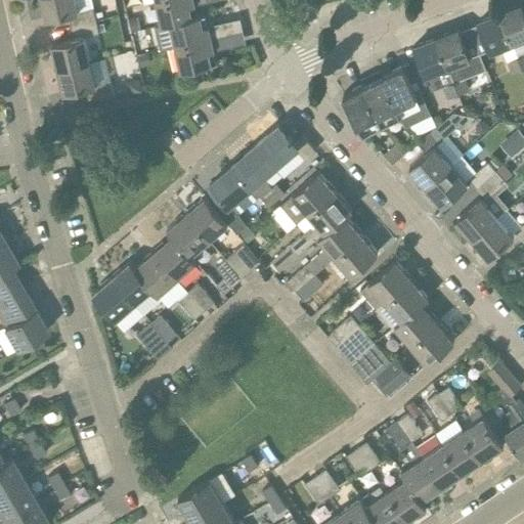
[(71,26),(96,19),(93,8),(79,11),(76,0),(41,0),(46,19),(69,14),(71,26)]
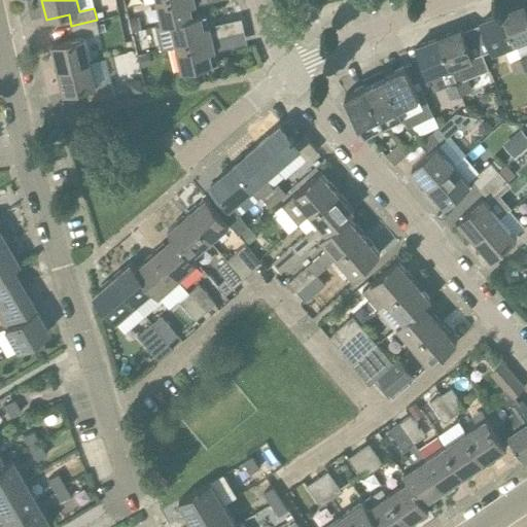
[(156,0),(163,25),(171,23),(171,22),(194,16),(190,5),(208,1),(207,0),(156,0)]
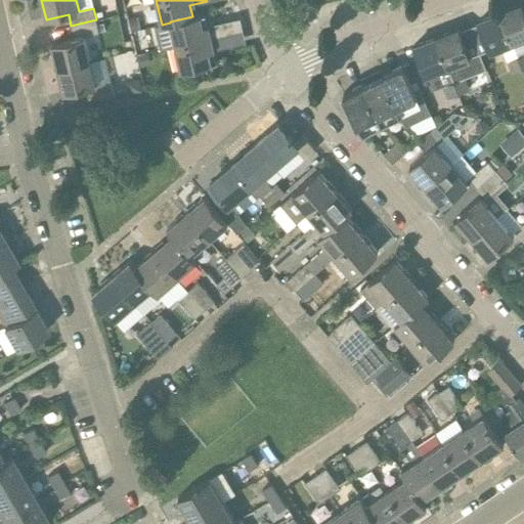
[(513,44),(523,39),(523,7),(522,4),(500,12),(513,44)]
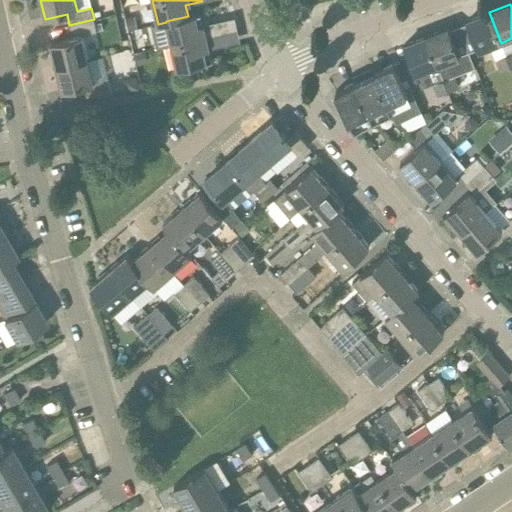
[(480,51),(501,43),(489,12),(468,20),(480,51)]
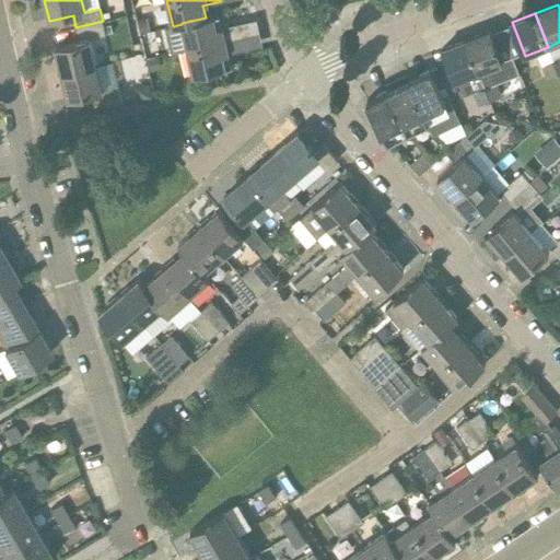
[(187,48),(219,42),(238,37),(235,24),(217,28),(214,16),(220,15),(219,14),(206,18),(182,23),(182,24),(187,48)]
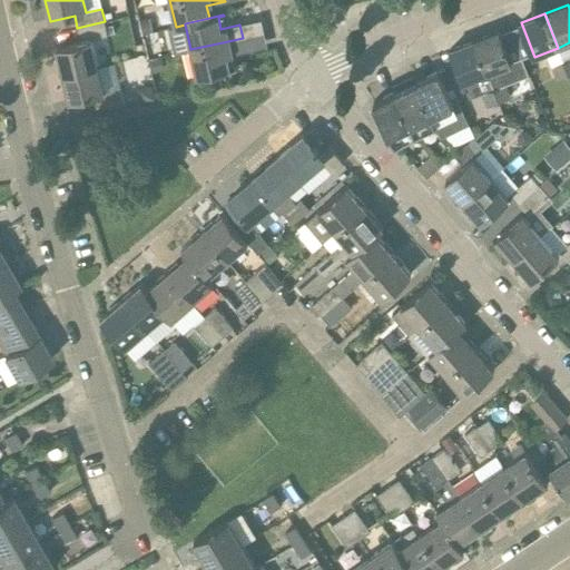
[(153,31),(149,18),(139,20),(144,33),(153,31)]
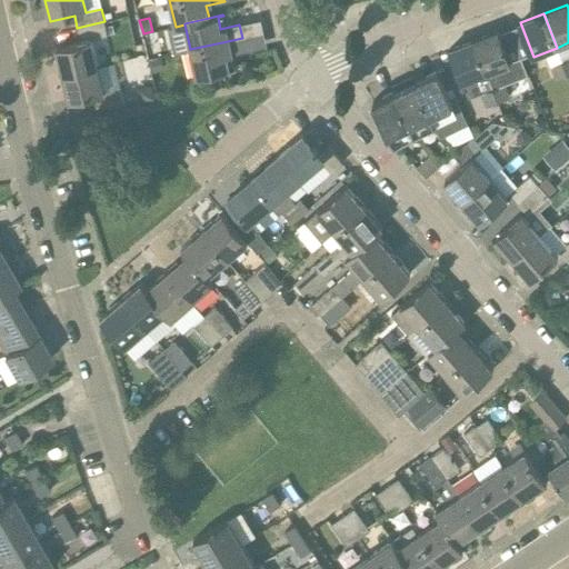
[(62,73),(98,66),(92,39),(107,35),(105,21),(77,28),(80,41),(57,47),(62,73)]
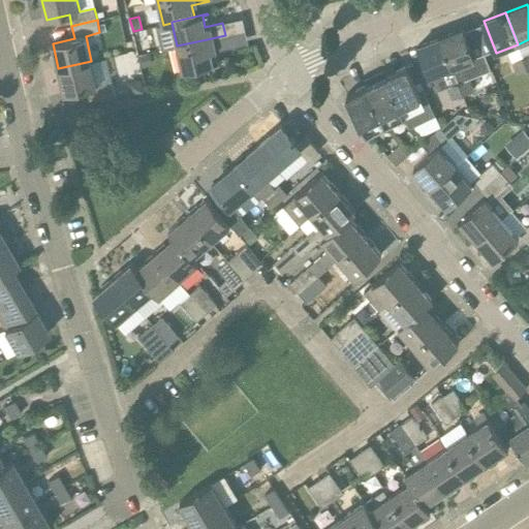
[(104,23),(98,25),(99,32),(106,31),(104,23)]
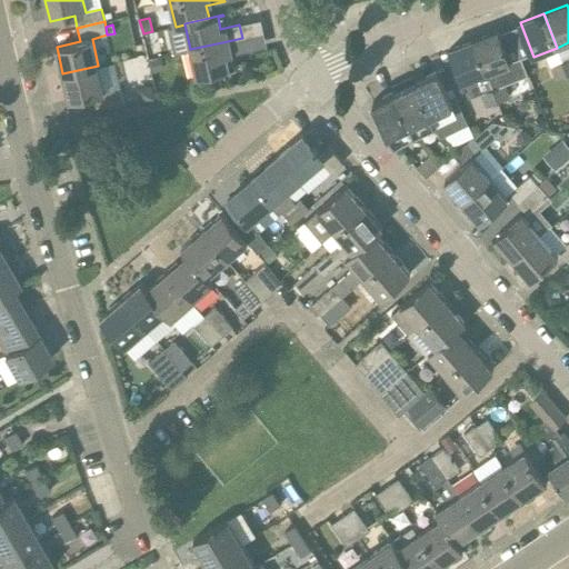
[(487,73),(511,63),(499,31),(473,40),(486,71),(487,73)]
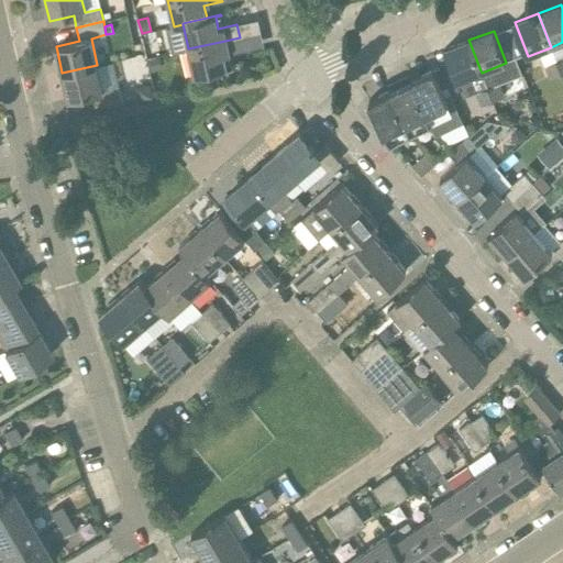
[(220,42),(188,48),(195,76),(233,67),(232,66),(227,67),(224,55),(243,51),(240,37),(220,42)]
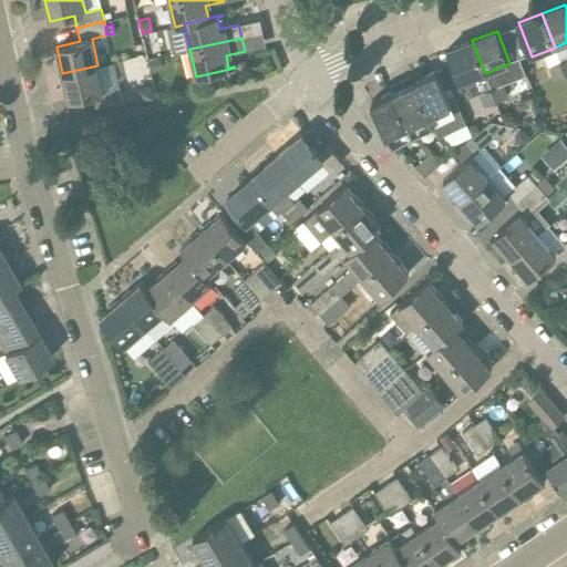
[(485,73),(484,71),(472,40),(447,50),(461,83),(485,73)]
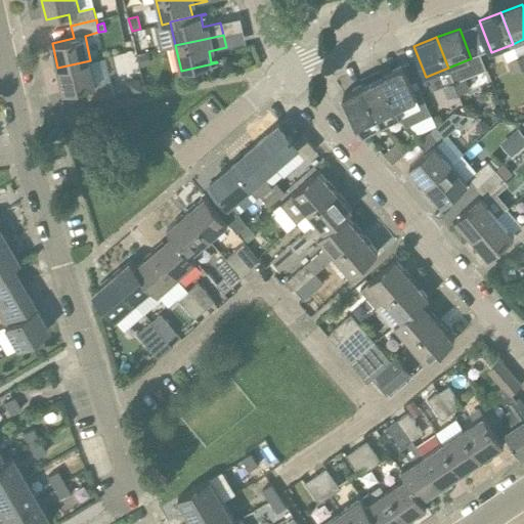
[(145,53),(136,55),(139,67),(149,63),(147,53),(145,53)]
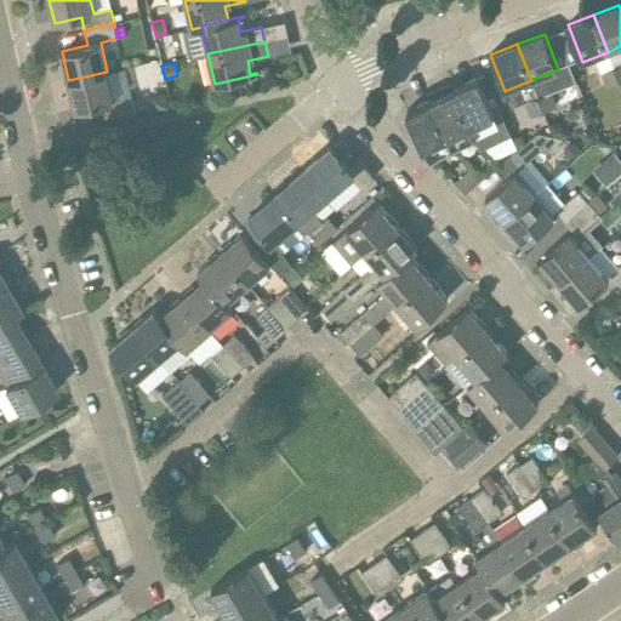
[(607,86),(620,81),(615,67),(602,72),(607,86)]
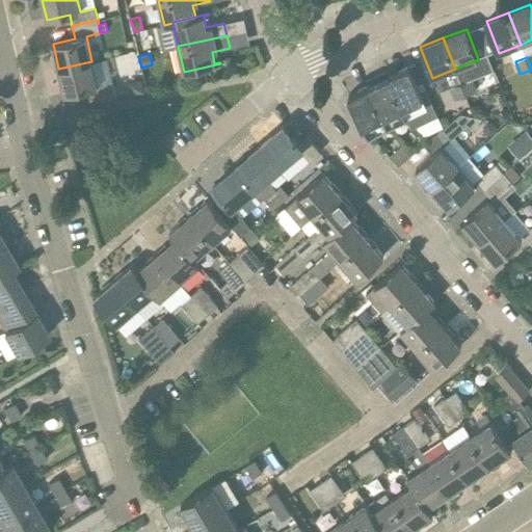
[(115,96),(112,83),(98,86),(91,61),(58,69),(64,95),(87,89),(89,102),(115,96)]
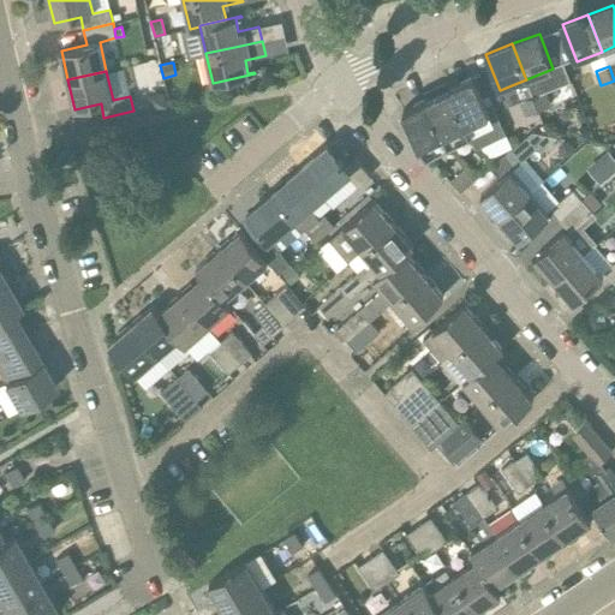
[(470,129),(493,118),(473,77),(451,88),(470,129)]
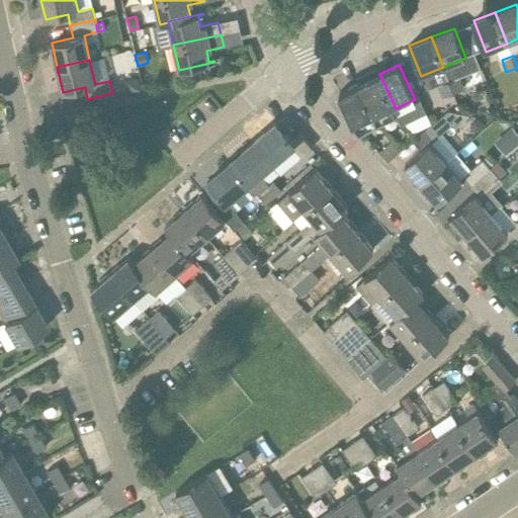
[(203,79),(201,72),(189,74),(191,82),(203,79)]
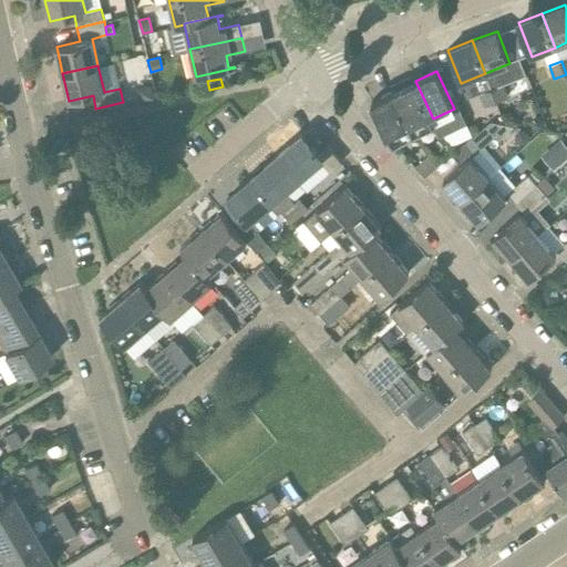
[(432,120),(433,119),(415,81),(394,91),(413,133),(434,124),(432,120)]
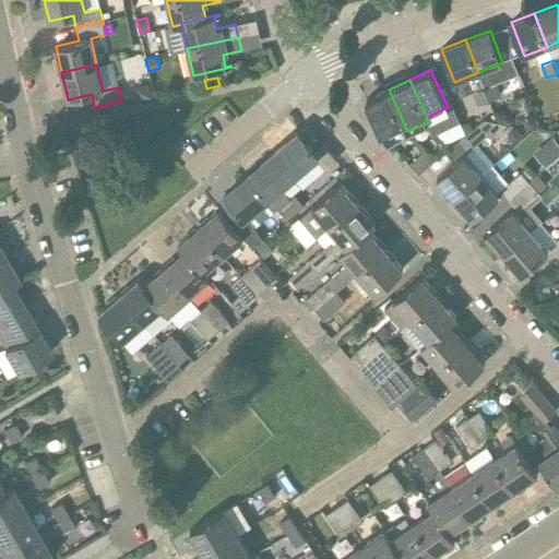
[(485,86),(489,99),(501,95),(497,82),(485,86)]
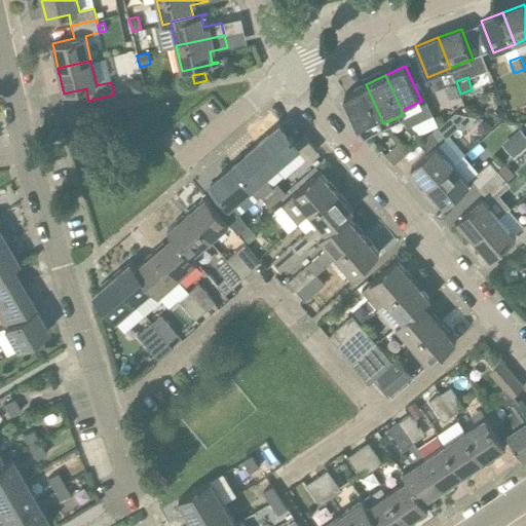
[(129,95),(143,91),(140,79),(126,82),(129,95)]
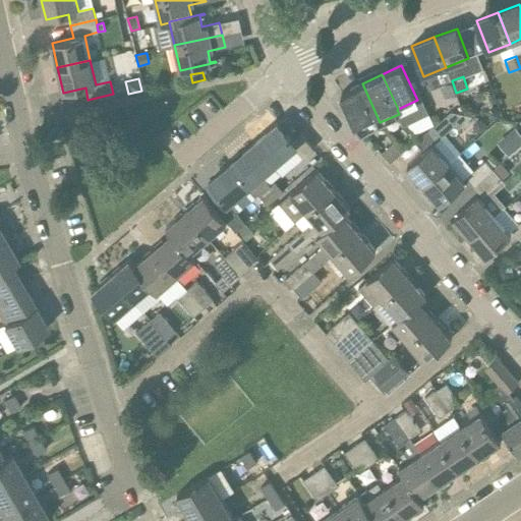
[(446,97),(456,93),(452,80),(441,84),(446,97)]
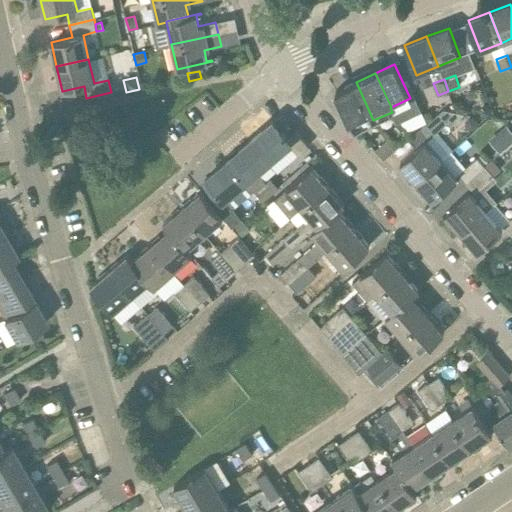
[(356,129),(373,120),(356,82),(335,92),(349,121),(356,129)]
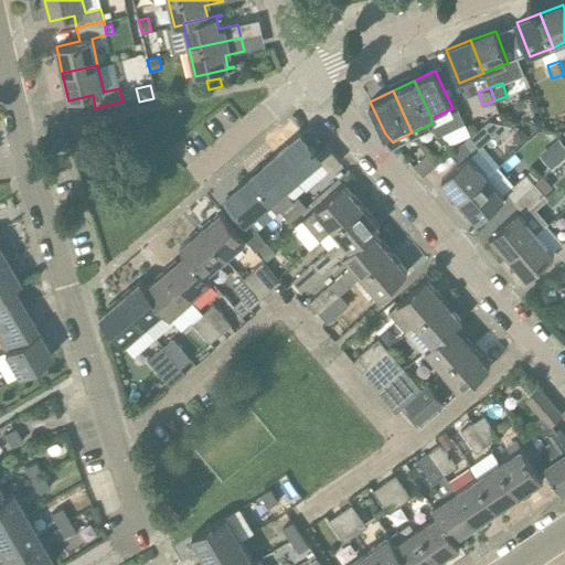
[(535,115),(529,120),(530,127),(536,129),(542,125),(542,118),(535,115)]
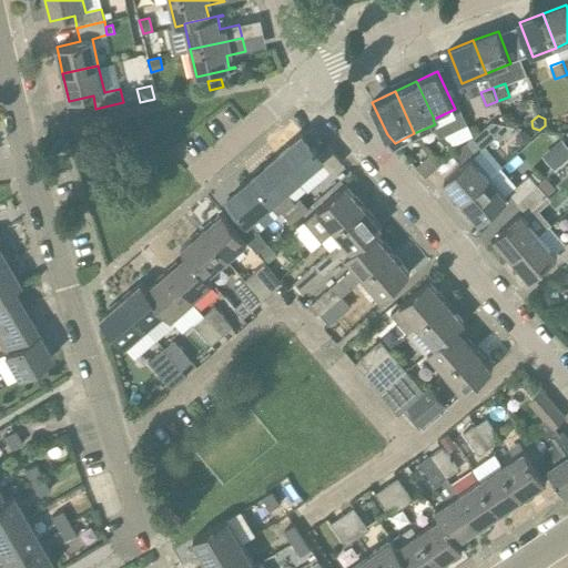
[(487,125),(496,137),(500,140),(516,125),(493,121),(487,125)]
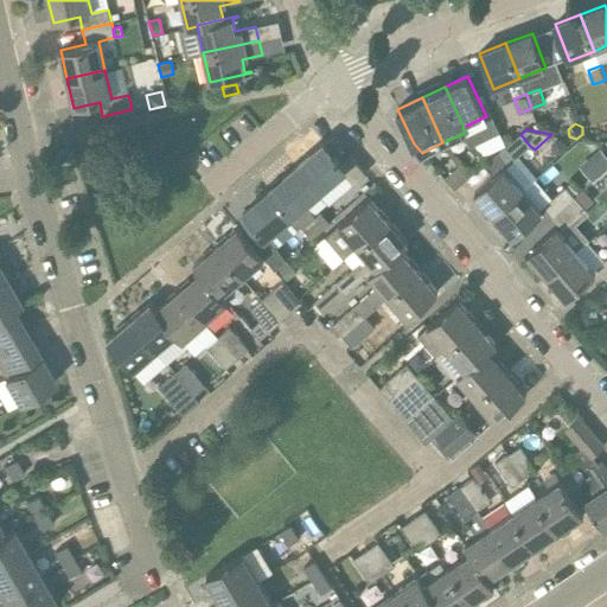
[(498,154),(509,165),(530,146),(521,134),(498,154)]
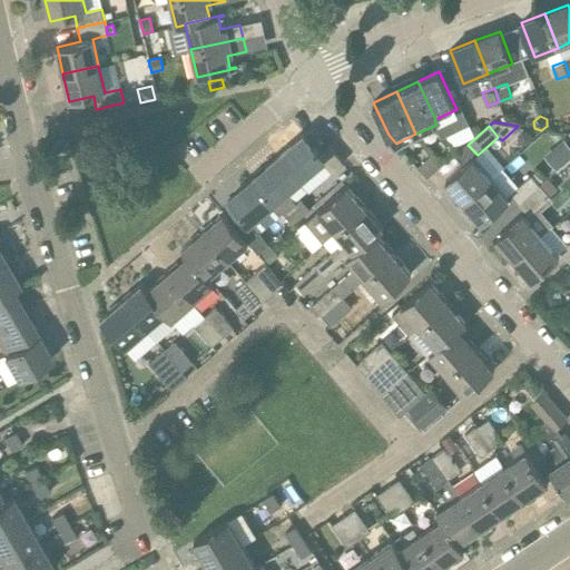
[(328,145),(327,146),(320,153),(304,135),(278,157),(301,182),(324,161),(333,172),(344,163),(328,145)]
